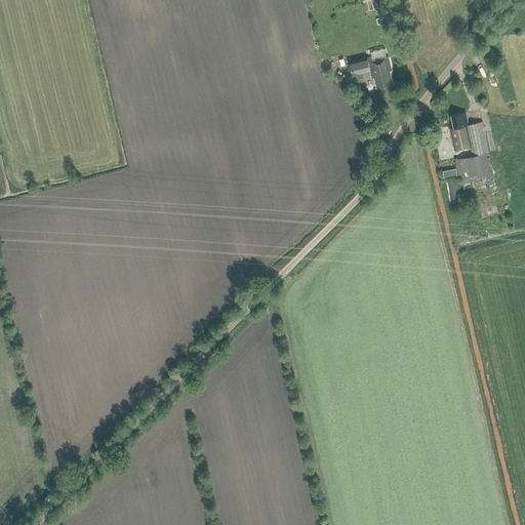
[(382,10),(367,14),(368,22),(385,17),(382,10)]
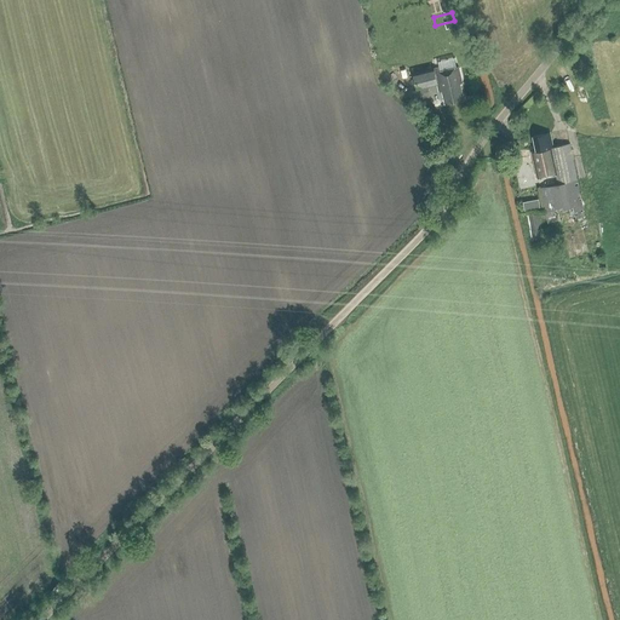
[(382,58),(385,69),(399,67),(395,56),(382,58)]
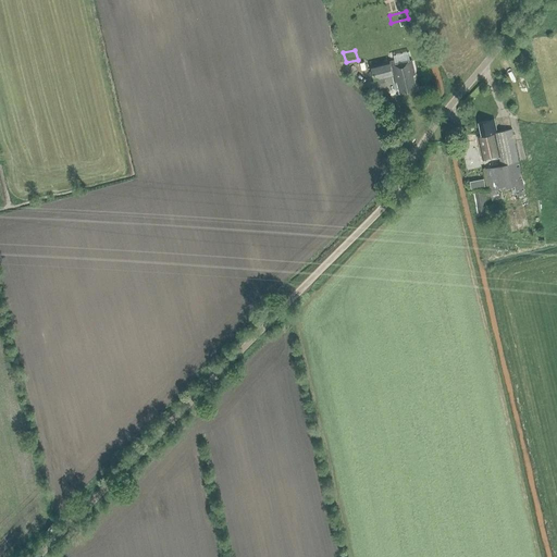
[(416,75),(412,60),(395,64),(394,61),(391,62),(370,66),(374,82),(395,76),(399,94),(416,89),(413,75),(416,75)]
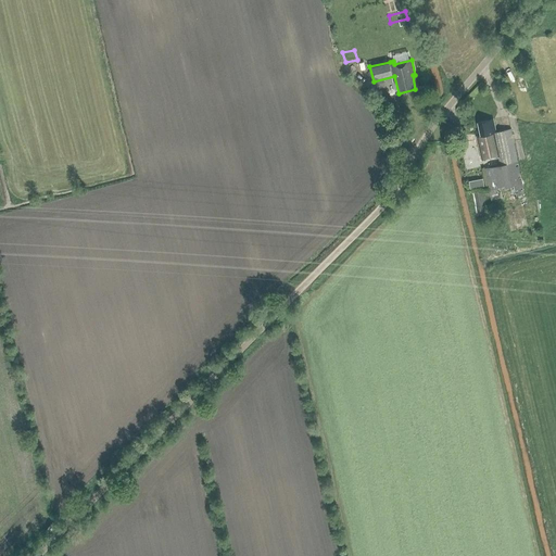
[(477,124),(479,133),(466,135),(468,141),(478,139),(482,161),(484,160),(484,161),(498,158),(500,158),(494,133),(495,133),(493,121),(477,124)]
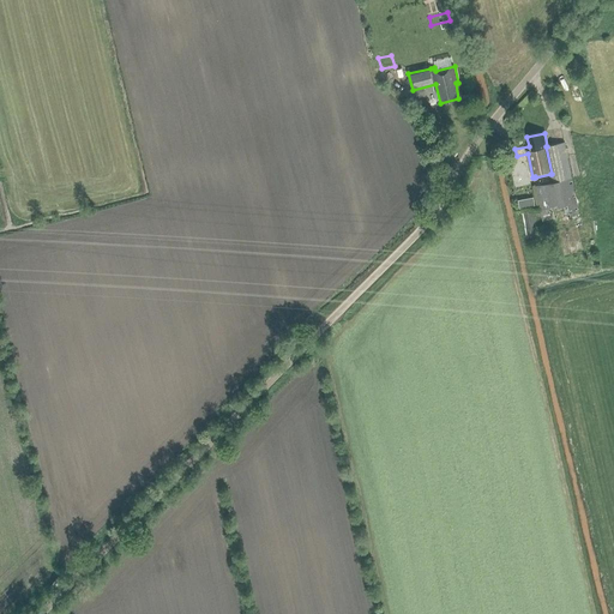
[(564,143),(547,146),(546,146),(552,174),(551,174),(553,182),(535,187),(542,222),(579,214),(572,180),(564,143)]
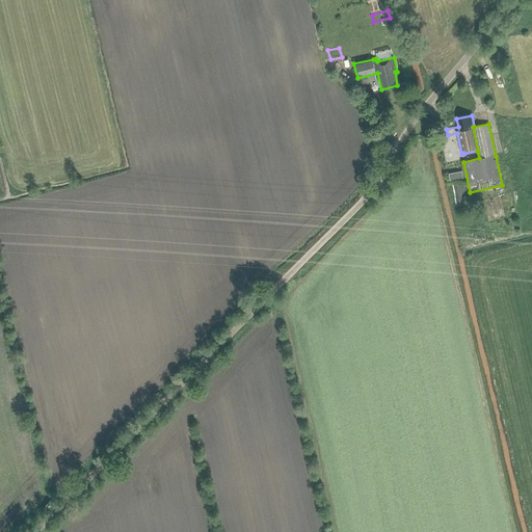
[(451,185),(455,207),(466,205),(461,184),(451,185)]
